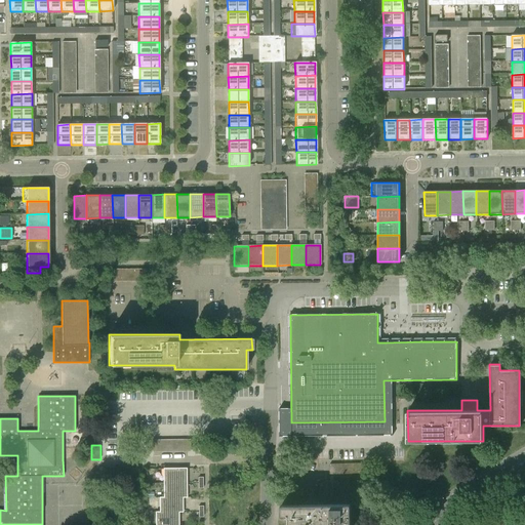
[(327,503),(330,503),(330,506),(351,505),(351,506),(354,506),(354,495),(366,495),(365,463),(329,465),(330,494),(327,494),(327,503)]
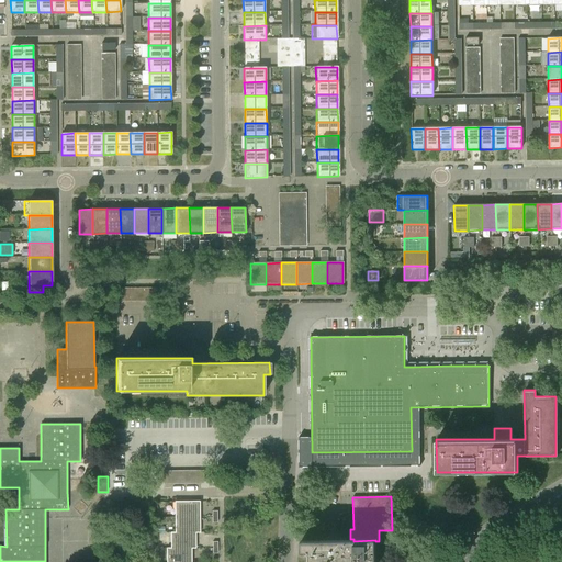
[(176,502),(176,518),(201,517),(201,501),(176,502)]
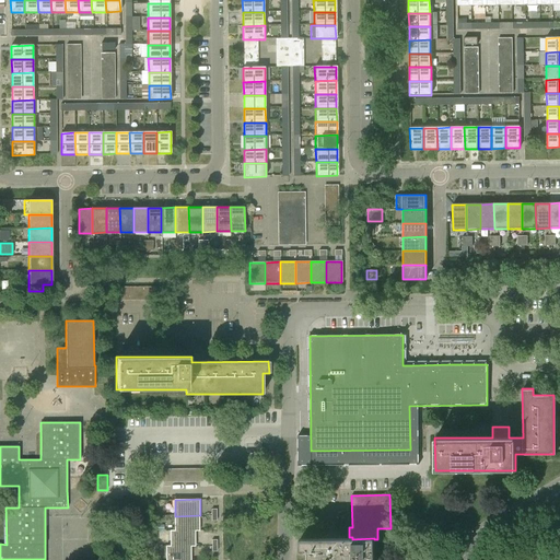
[(200,515),(175,516),(176,532),(196,532),(200,532),(200,515)]
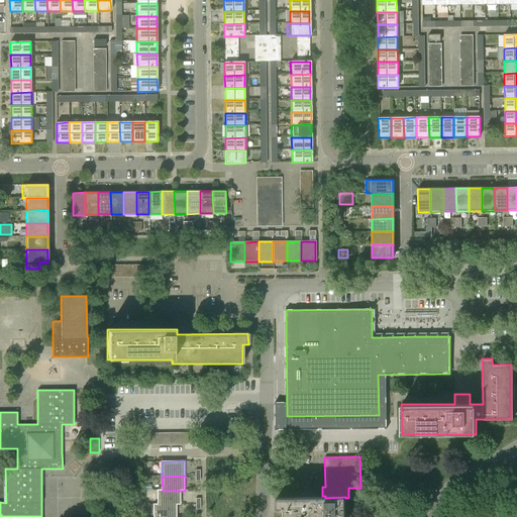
[(181,491),(163,491),(159,491),(159,505),(177,504),(181,504),(181,491)]
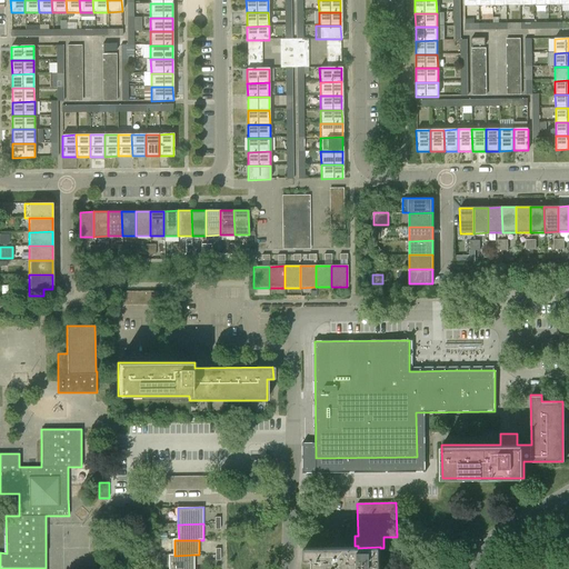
[(380,568),(381,553),(380,548),(380,547),(358,548),(306,549),(306,560),(312,560),(312,567),(311,568),(380,568)]
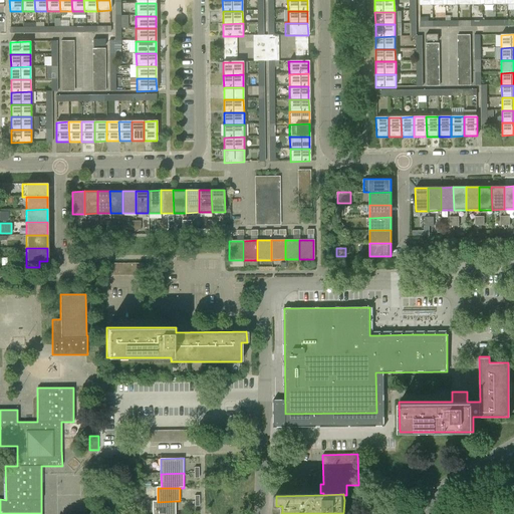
[(176,513),(176,501),(158,502),(154,502),(154,513),(176,513)]
